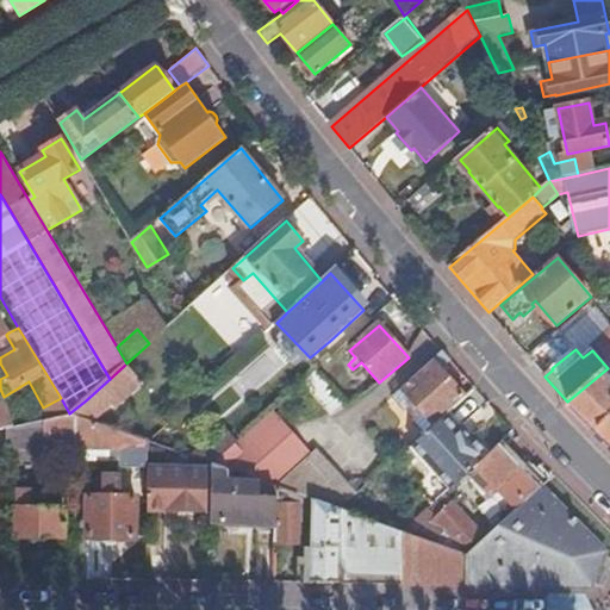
[(452,361),(443,352),(402,390),(414,404),(409,408),(417,418),(423,414),(433,425),(444,415),(466,396),(442,369),(452,361)]
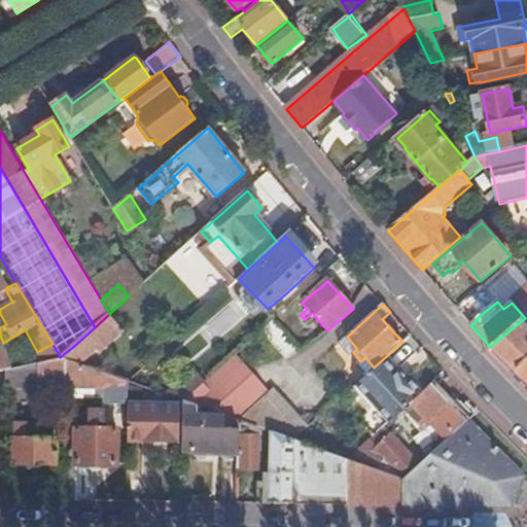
[(95,327),(74,346),(77,350),(82,346),(92,356),(97,351),(99,353),(124,331),(109,314),(95,327)]
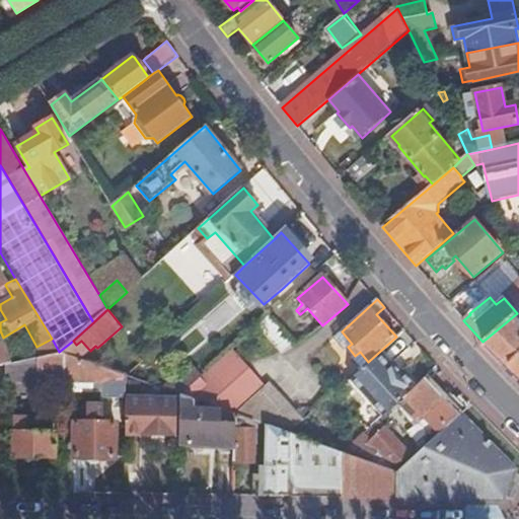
[(518,311),(517,313),(483,342),(518,377),(518,311)]
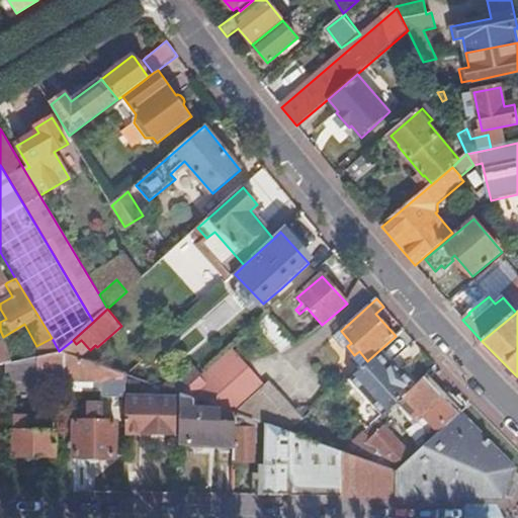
[(277,354),(291,346),(274,314),(259,322),(277,354)]
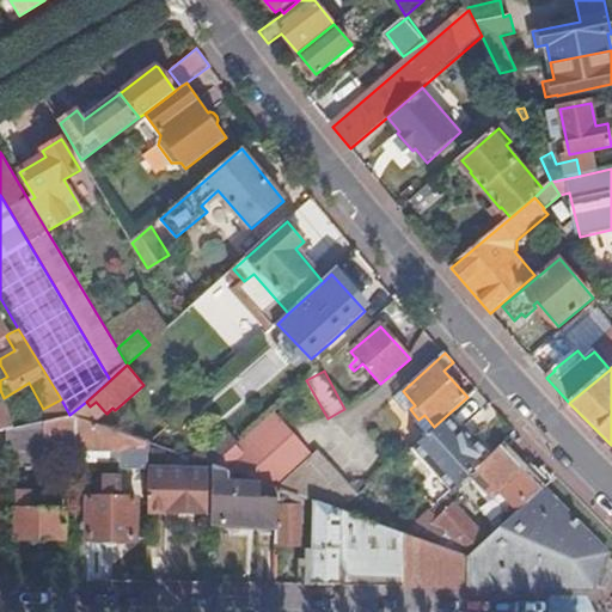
[(7,407),(0,408),(0,430),(6,430),(12,428),(7,407)]
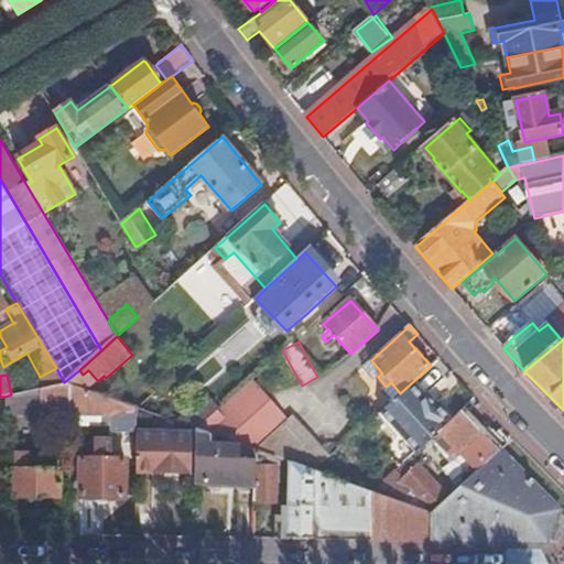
[(255,377),(219,409),(255,448),(290,416),(255,377)]
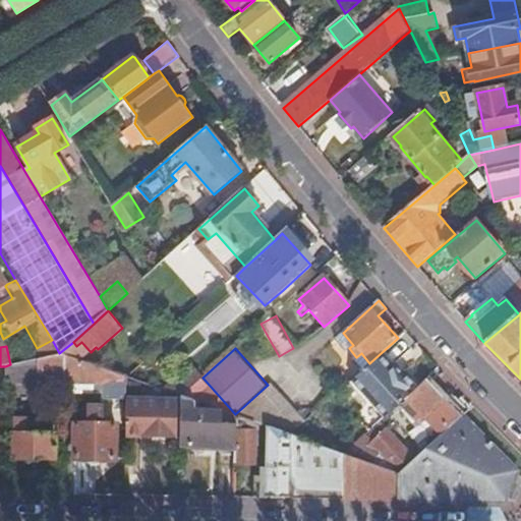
[(10,364),(5,366),(4,384),(64,385),(64,379),(64,355),(59,353),(10,364)]
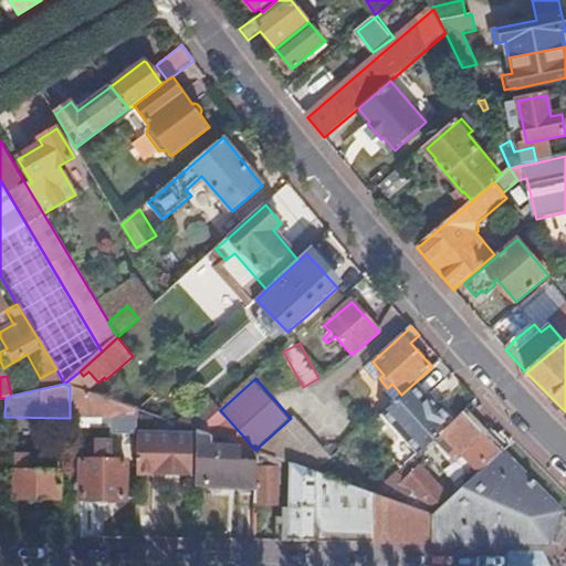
[(383,412),(418,452),(430,442),(440,433),(452,421),(438,404),(433,408),(425,398),(412,385),(401,395),(383,412)]
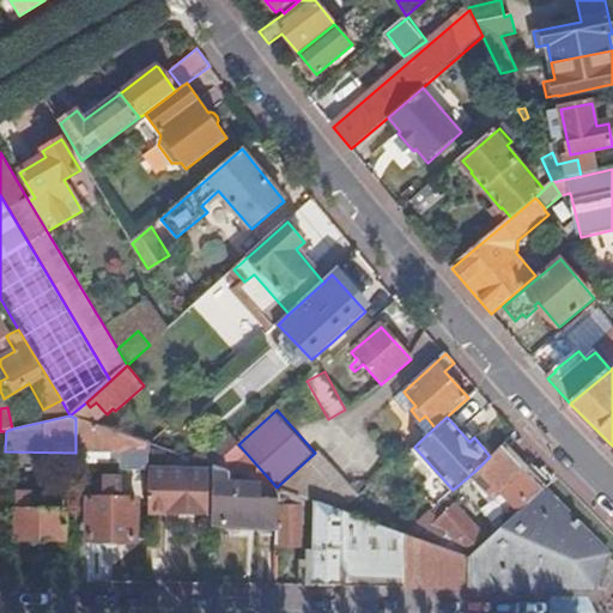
[(76,418),(76,445),(76,453),(91,453),(91,456),(98,456),(98,453),(113,453),(113,450),(122,450),(122,471),(147,471),(149,463),(149,444),(76,418)]
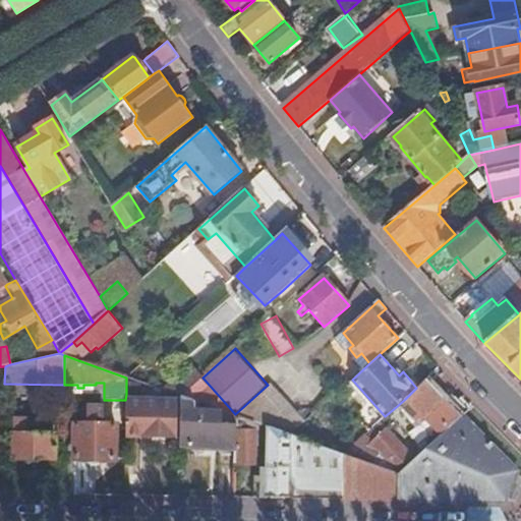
[(189,365),(162,391),(180,397),(201,379),(189,365)]
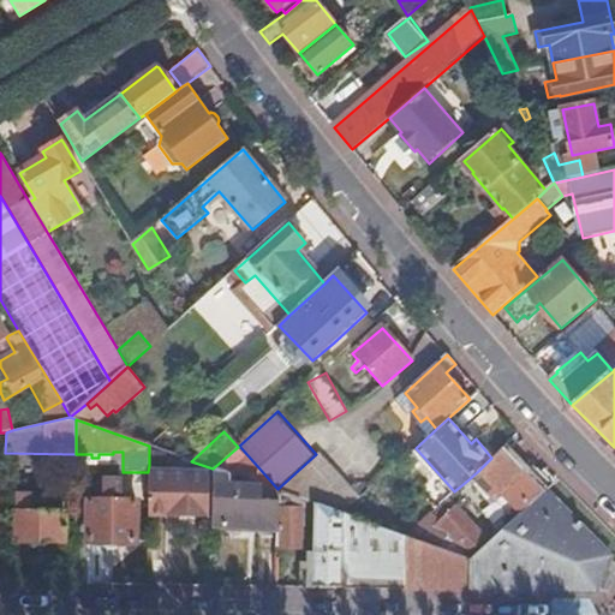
[(149,446),(149,465),(180,466),(185,465),(185,459),(149,446)]
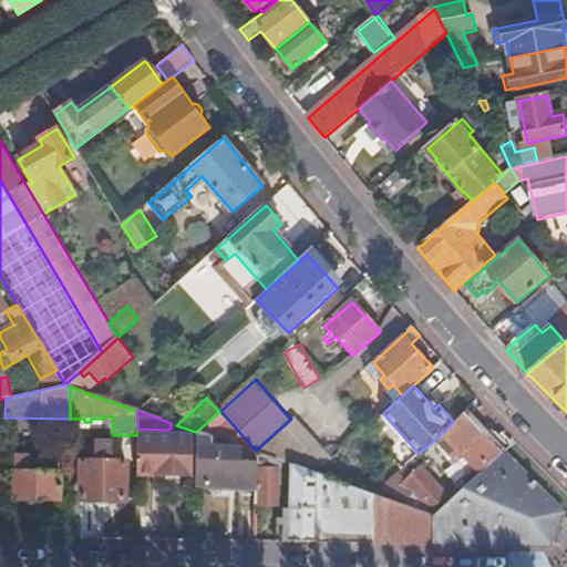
[(453,422),(441,434),(460,453),(456,456),(460,461),(464,457),(480,474),(504,453),(505,452),(466,411),(453,422)]
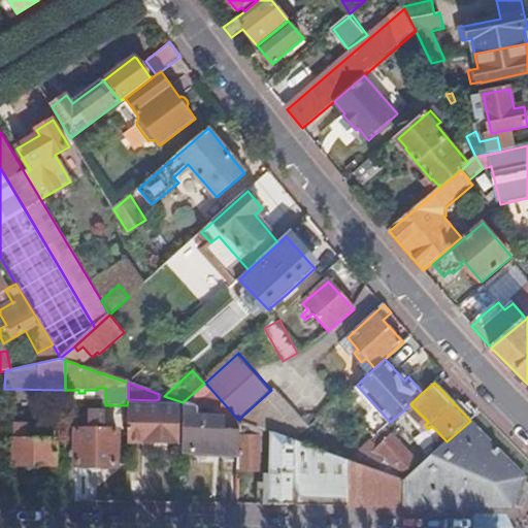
[(307,428),(272,391),(265,397),(237,422),(238,423),(269,433),(293,441),(307,428)]
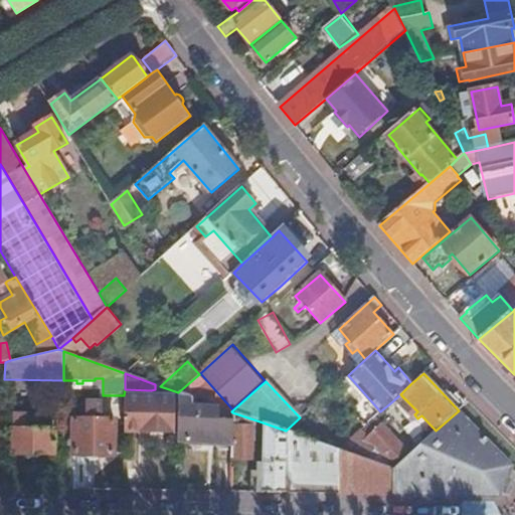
[(194,398),(178,392),(177,442),(232,444),(232,426),(232,412),(231,411),(224,409),(225,418),(219,418),(219,409),(215,408),(198,407),(198,417),(194,417),(194,398)]
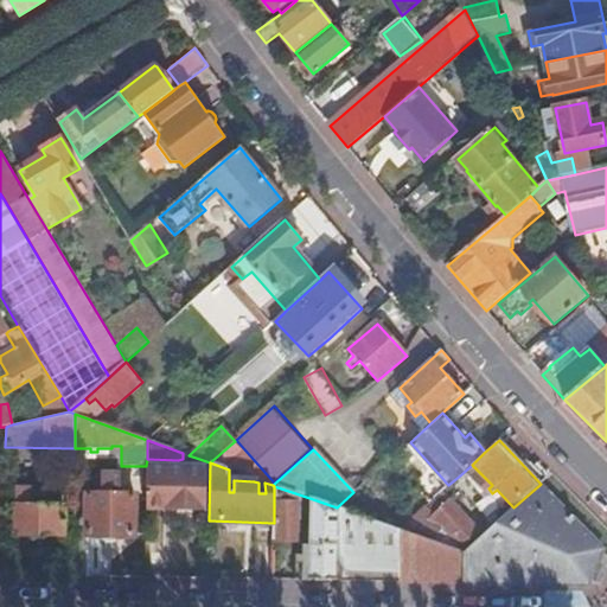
[(204,467),(146,466),(146,509),(204,509),(204,467)]
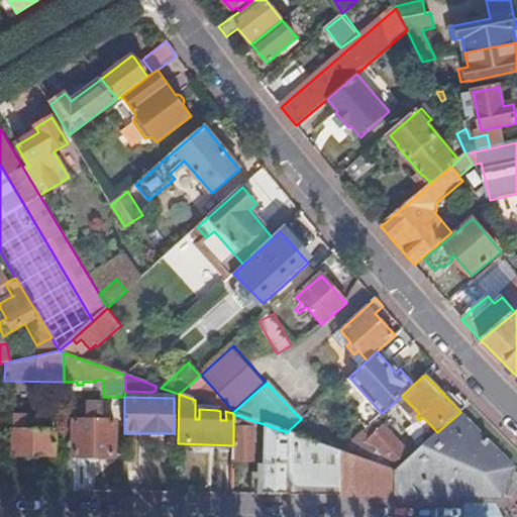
[(75,421),(74,456),(113,456),(114,422),(101,422),(101,405),(88,405),(87,421),(75,421)]
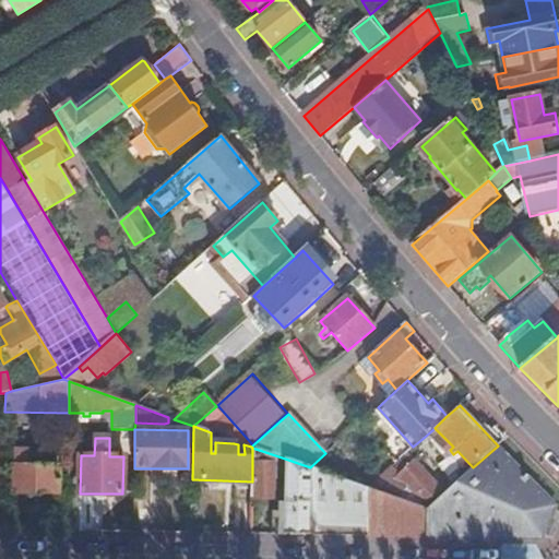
[(539,539),(557,507),(497,447),(473,467),(432,503),(427,509),(427,537),(539,539)]
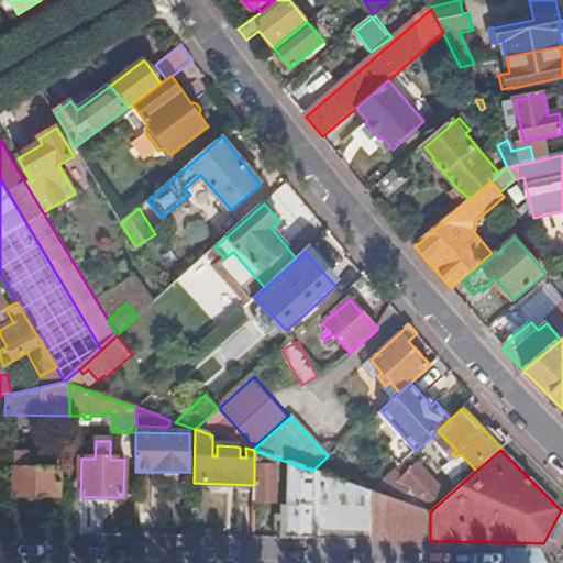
[(15,452),(14,496),(58,496),(58,471),(40,471),(40,453),(15,452)]
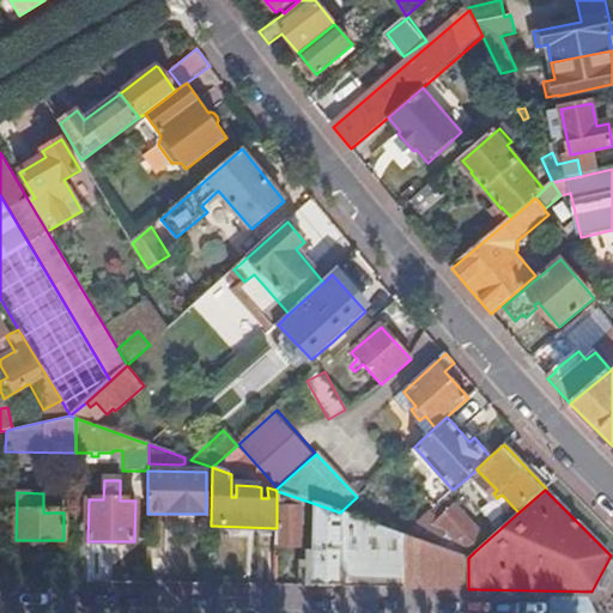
[(298,563),(297,587),(339,587),(340,513),(313,503),(311,552),(305,552),(305,563),(298,563)]
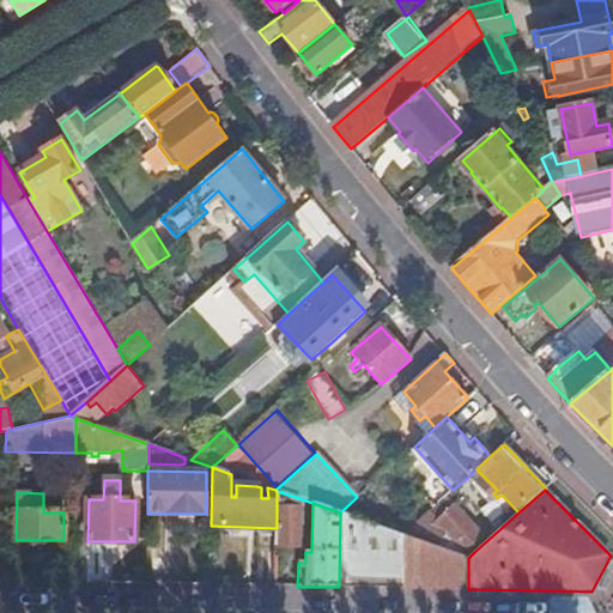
[(428,515),(404,535),(468,558),(474,552),(471,547),(484,535),(454,503),(434,522),(428,515)]
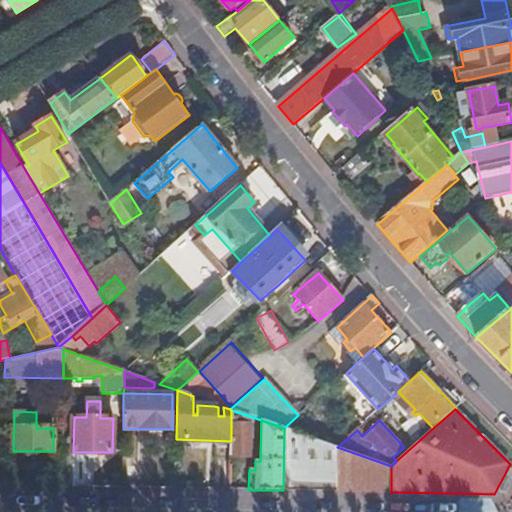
[(231,441),(230,456),(249,456),(249,425),(231,424),(231,441)]
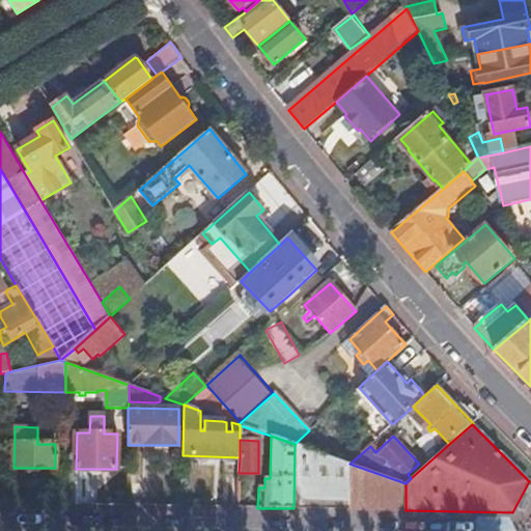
[(350,509),(350,464),(295,444),(294,508),(350,509)]
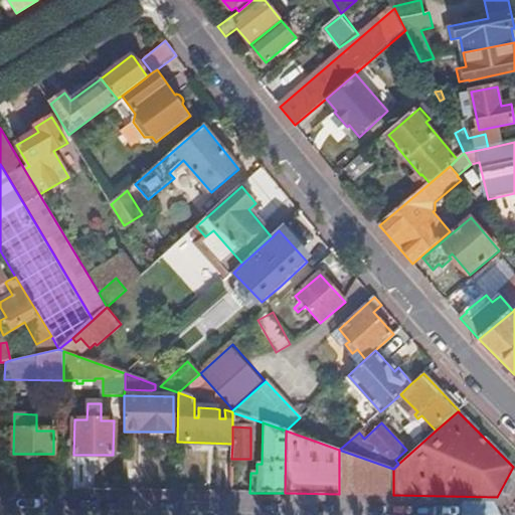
[(393,469),(339,450),(339,494),(393,495),(393,469)]
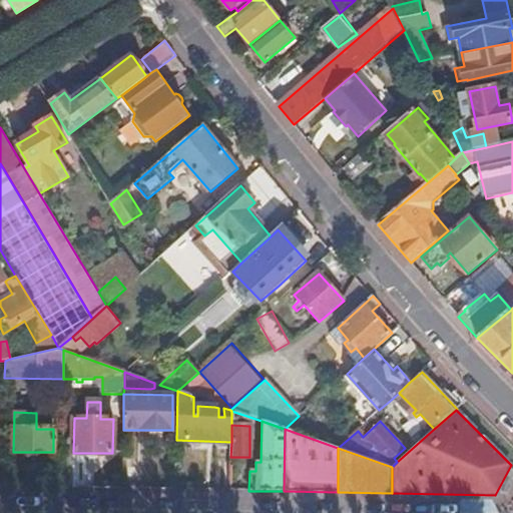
[(61,487),(72,487),(73,453),(61,452),(61,457),(61,487)]
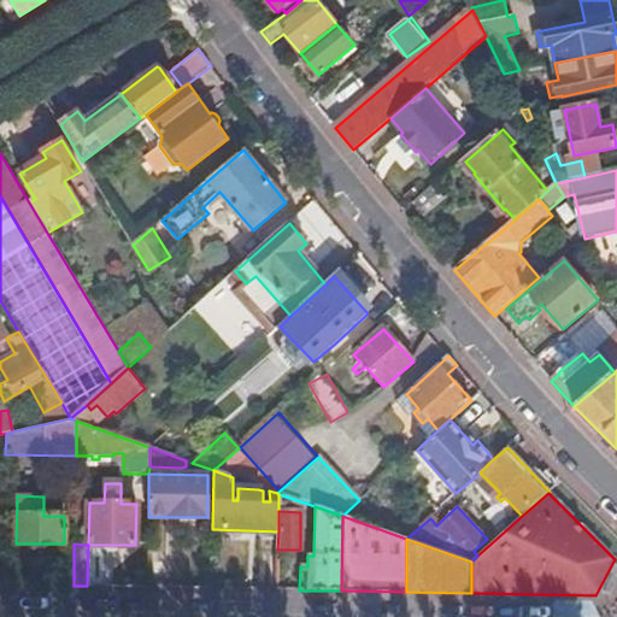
[(74,586),(74,550),(56,550),(56,586),(74,586)]
